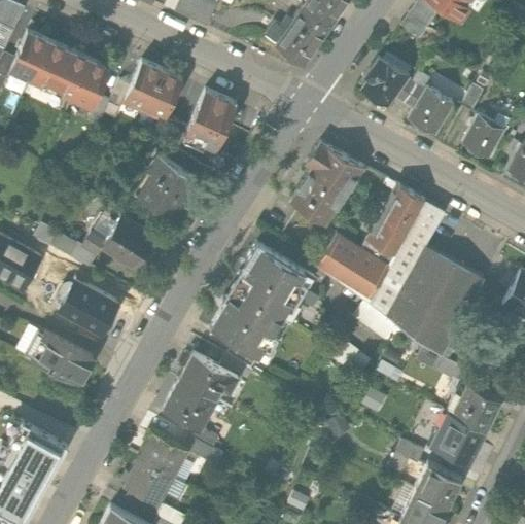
[(8,0),(0,0),(0,1),(0,25),(13,32),(25,7),(8,0)]
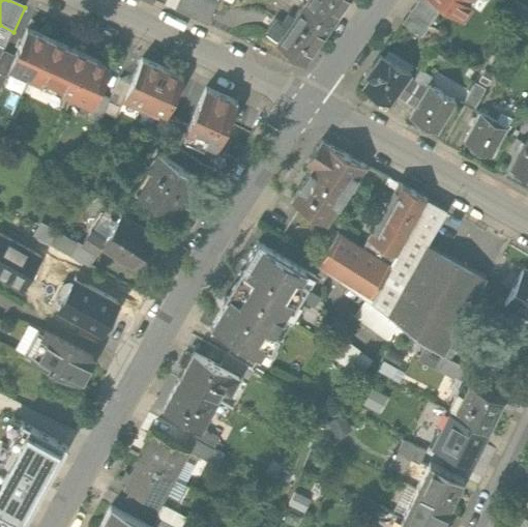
[(168,0),(165,7),(176,12),(181,0),(168,0)]
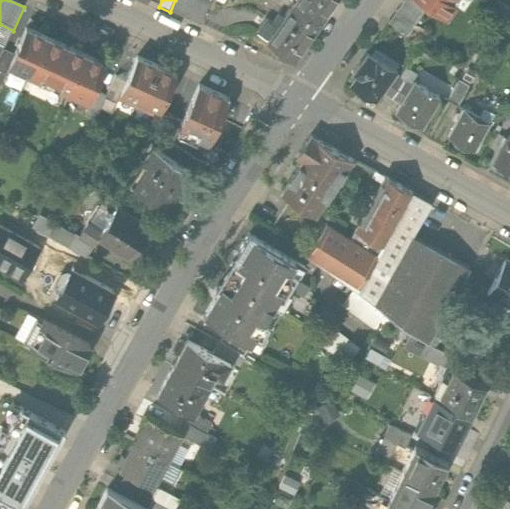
[(175,0),(170,12),(202,26),(214,0),(175,0)]
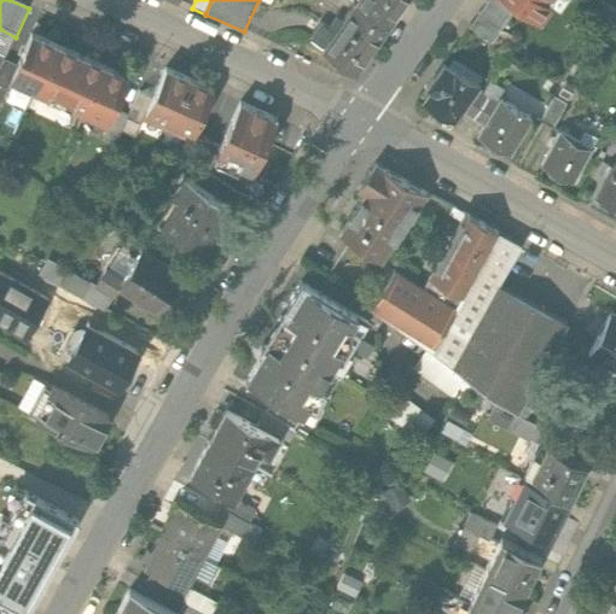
[(388,29),(404,9),(391,0),(359,0),(355,6),(388,29)]
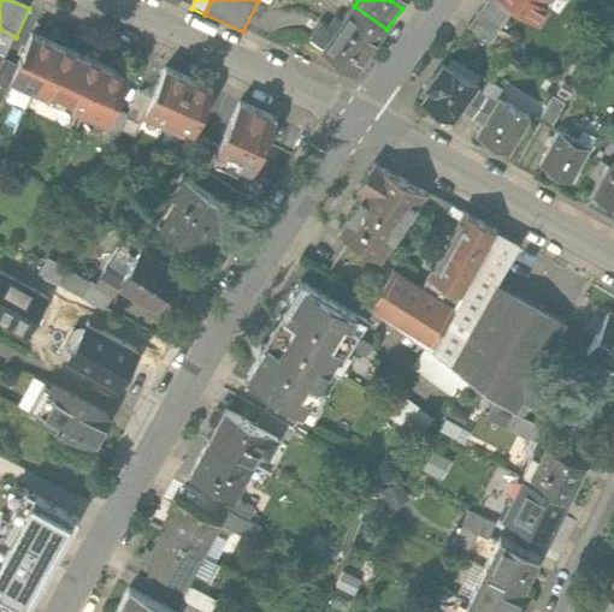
[(511,17),(511,3),(505,0),(489,0),(468,30),(491,46),(511,17)]
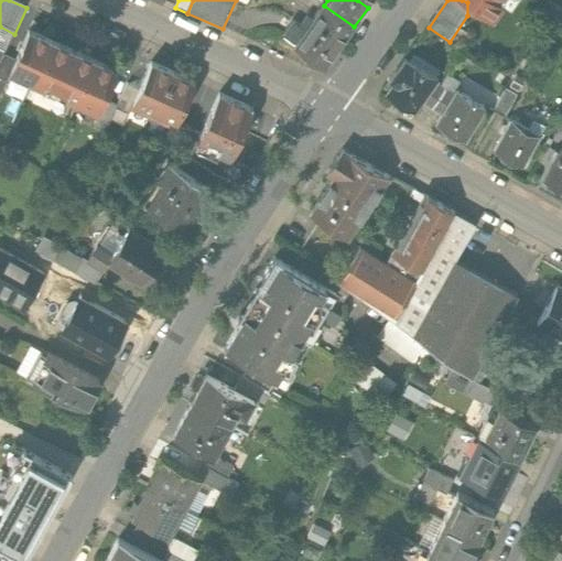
[(509,13),(519,0),(462,0),(467,2),(488,19),(498,4),(509,13)]
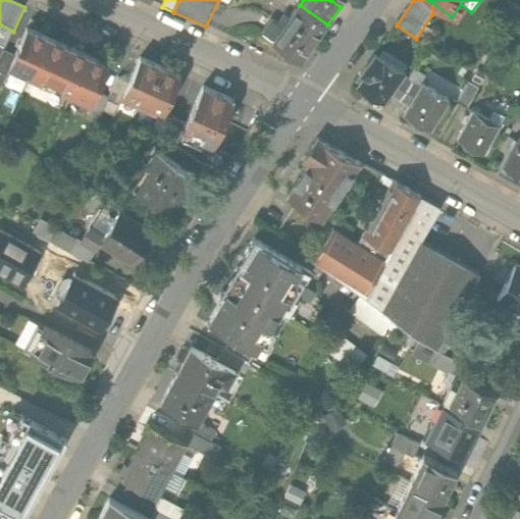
[(300,5),(282,29),(272,44),(301,63),(327,24),(300,5)]
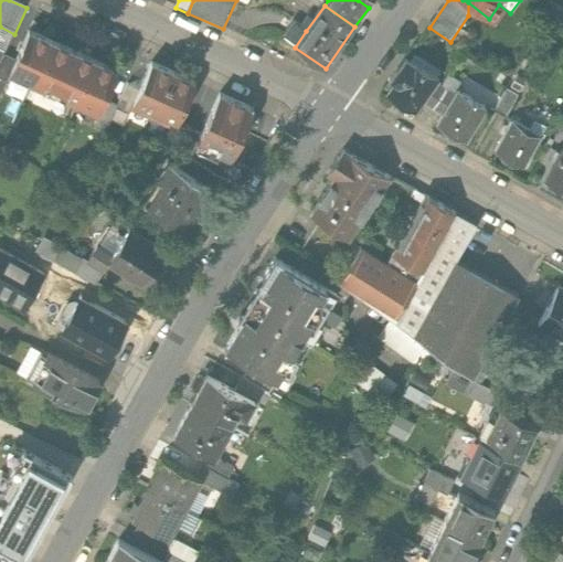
[(284,40),(295,48),(306,31),(295,24),(284,40)]
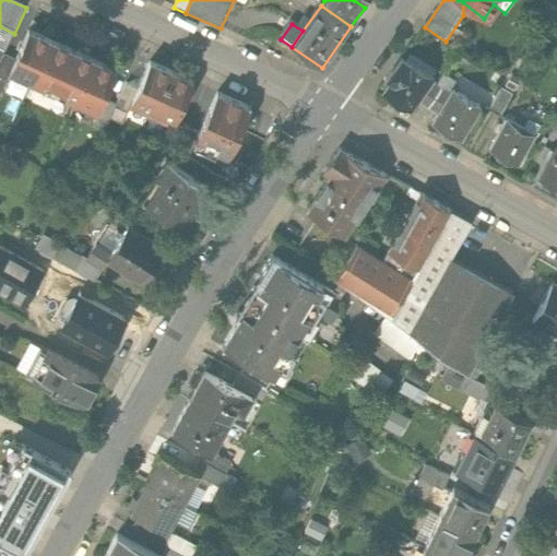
[(0,63),(4,55),(14,34),(0,26),(0,63)]
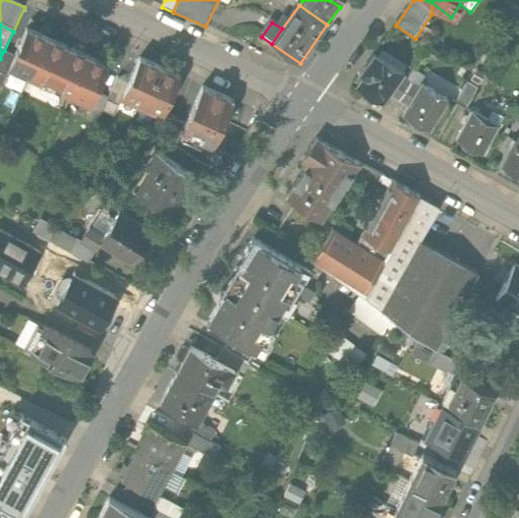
[(8,73),(29,82),(49,38),(36,32),(35,34),(27,31),(15,56),(7,73),(8,73)]
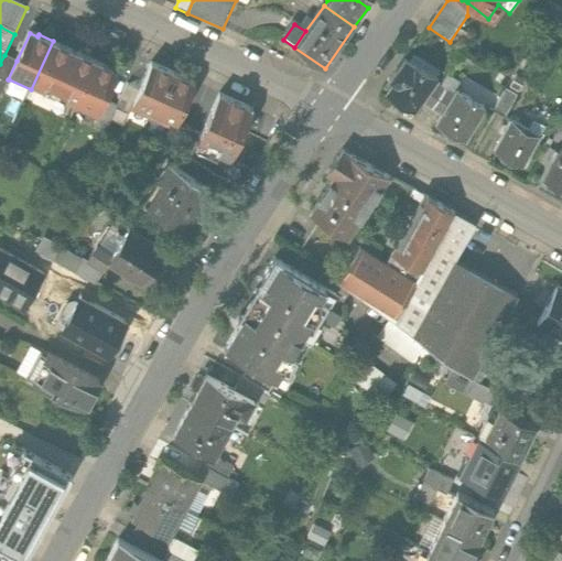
[(31,89),(76,110),(98,62),(53,41),(31,89)]
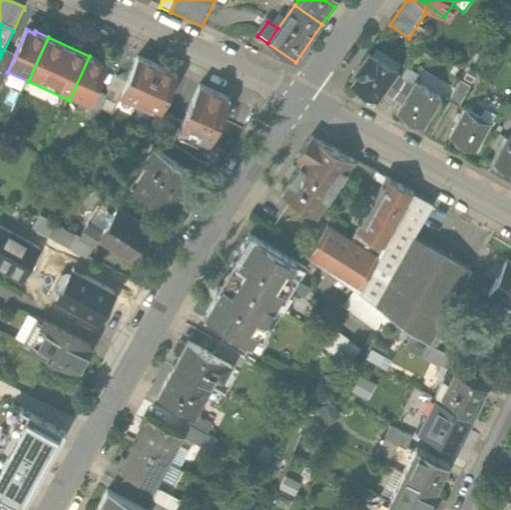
[(15,55),(4,50),(0,58),(0,89),(8,72),(7,72),(15,55)]
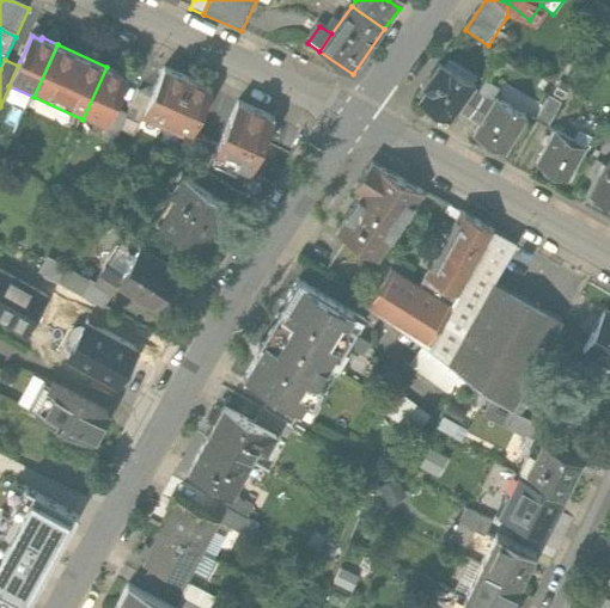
[(421,102),(452,122),(458,111),(474,90),(481,78),(451,61),(446,68),(437,71),(424,88),(428,91),(421,102)]
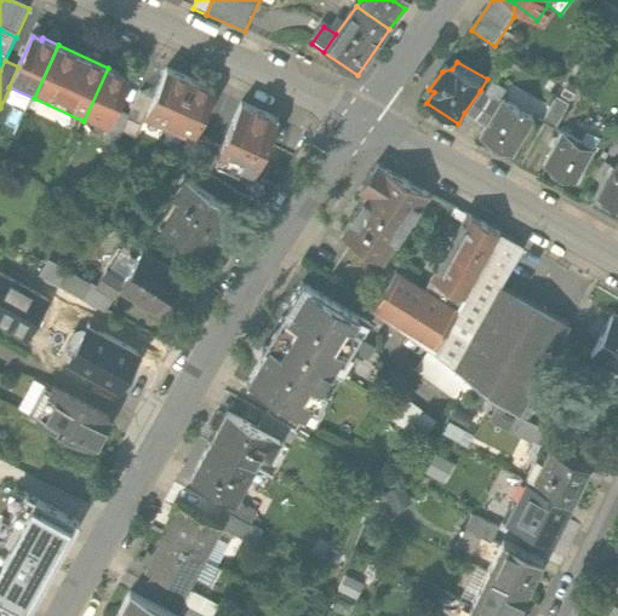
[(125,75),(108,68),(84,121),(107,132),(108,132),(118,113),(131,81),(124,78),(125,75)]
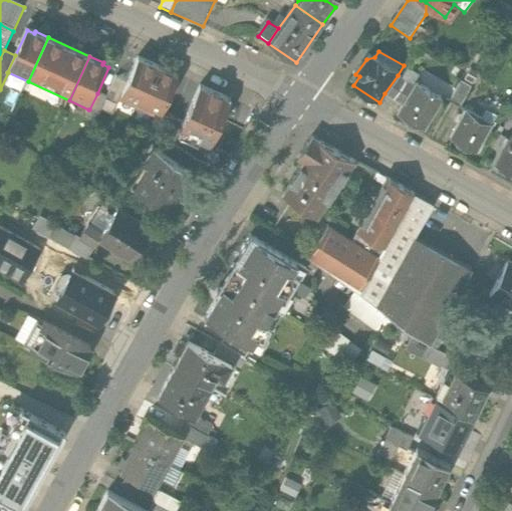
[(119,101),(140,110),(159,68),(139,59),(128,83),(119,101)]
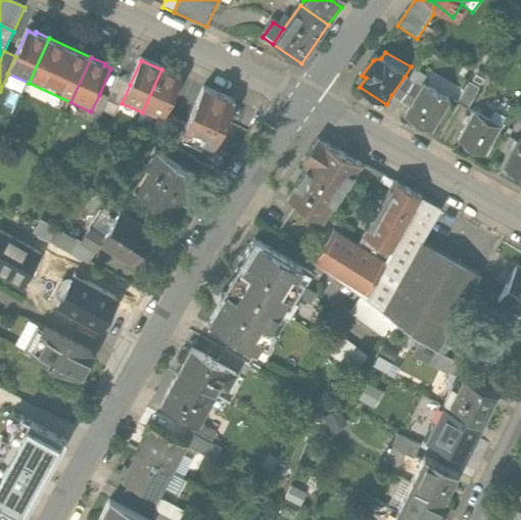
[(182,80),(161,69),(142,112),(157,120),(159,114),(164,116),(182,80)]
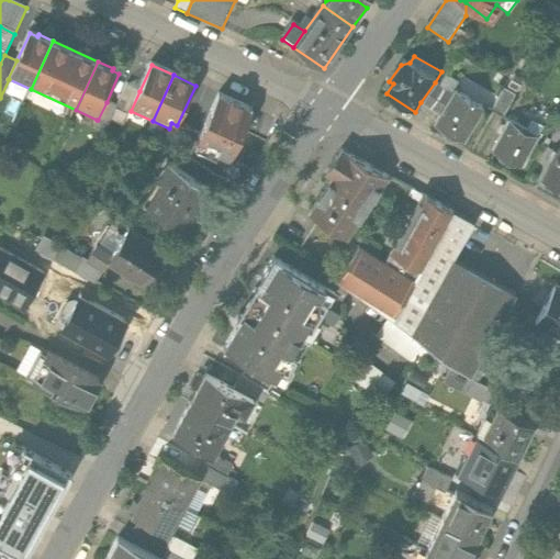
[(440,86),(435,82),(421,102),(443,116),(455,96),(457,92),(460,86),(445,77),(440,86)]
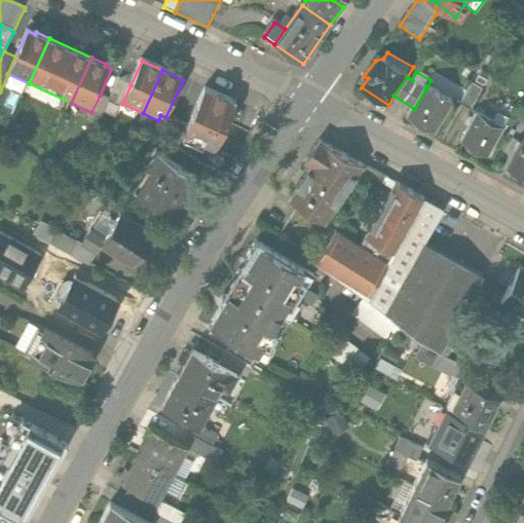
[(475,84),(484,89),(491,77),(482,72),(475,84)]
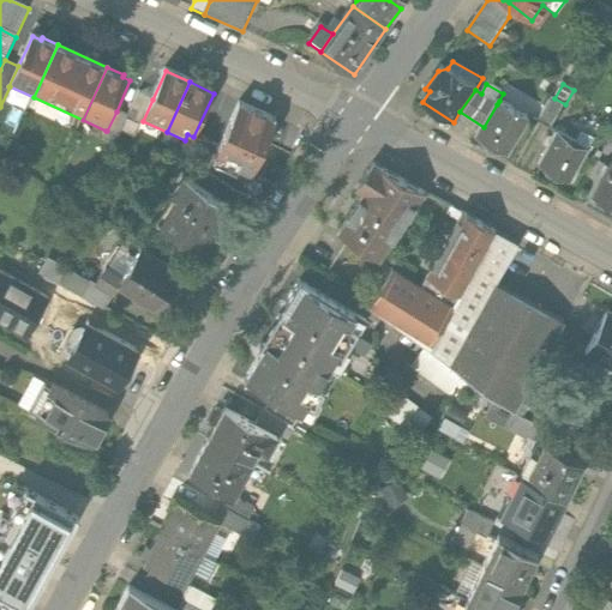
[(139,94),(129,116),(121,133),(135,139),(143,121),(153,100),(139,94)]
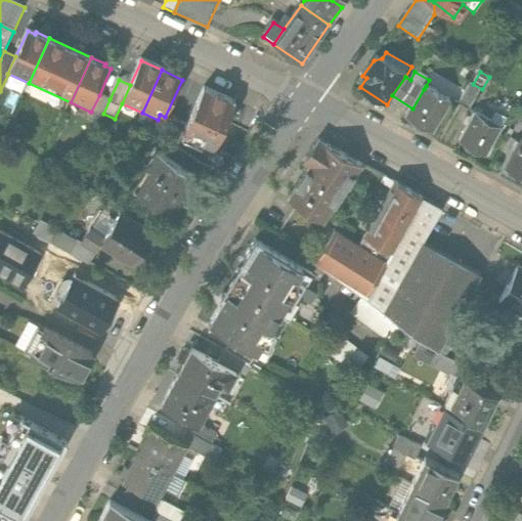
[(481,90),(471,84),(459,105),(470,112),(481,90)]
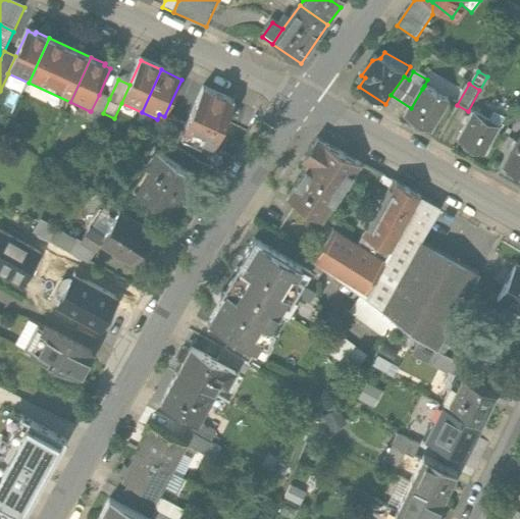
[(432,132),(450,100),(424,86),(422,89),(411,108),(406,117),(432,132)]
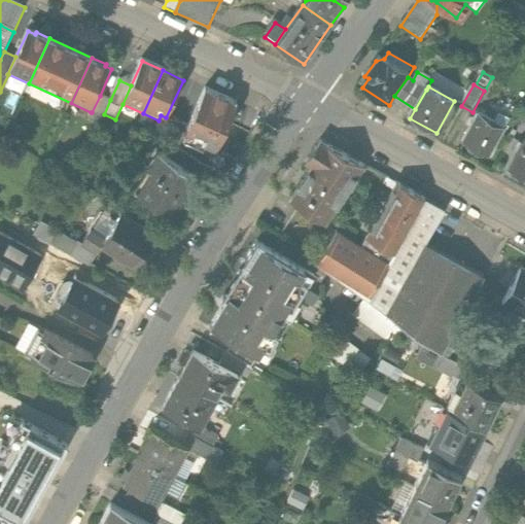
[(188,128),(183,139),(203,148),(204,146),(216,151),(238,105),(206,90),(188,128)]
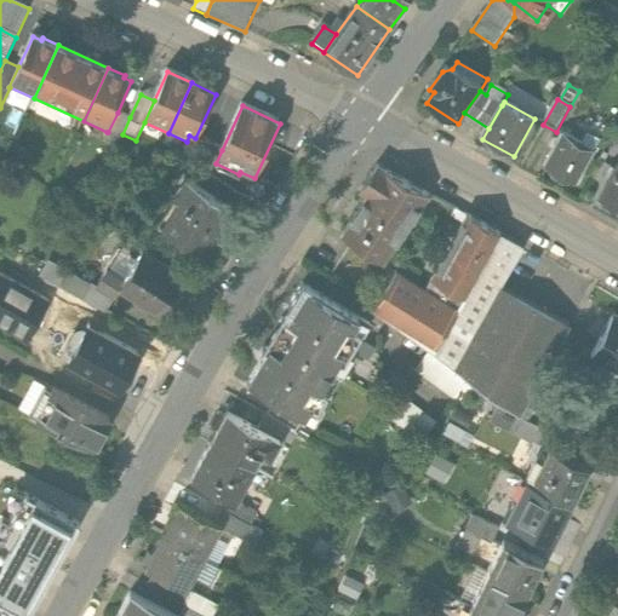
[(130,117),(118,113),(108,132),(107,132),(104,138),(118,144),(122,134),(130,117)]
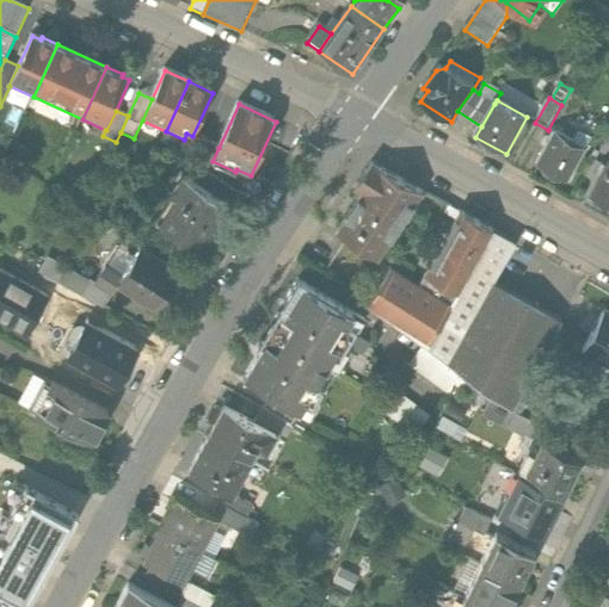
[(554,131),(535,165),(567,183),(591,138),(580,131),(574,143),(554,131)]
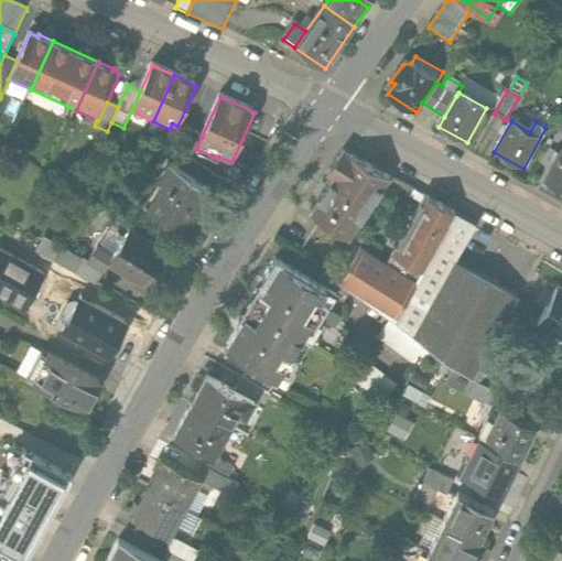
[(192,159),(196,149),(202,137),(190,131),(180,153),(192,159)]
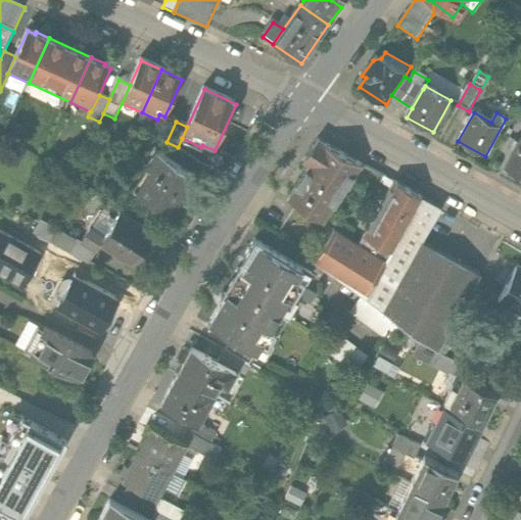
[(24,128),(13,123),(7,135),(17,140),(24,128)]
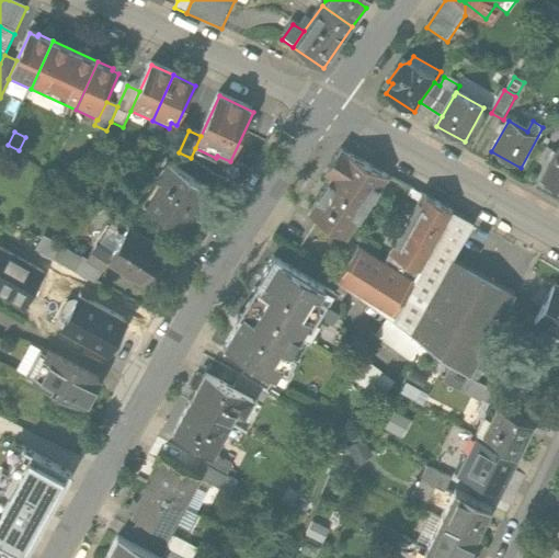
[(334,179),(310,216),(346,239),(387,179),(342,151),(327,174),(334,179)]
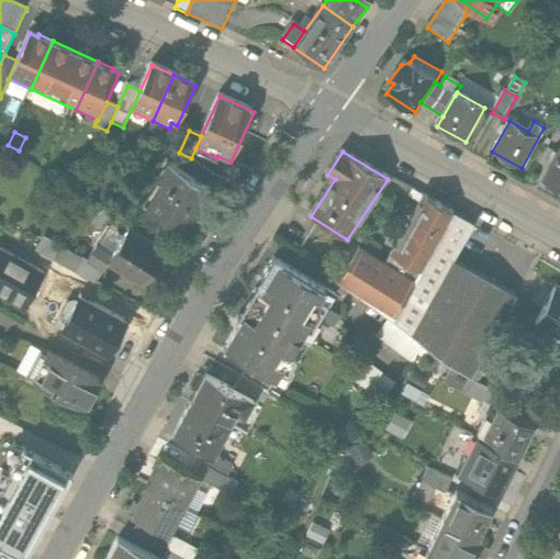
[(559,153),(545,181),(559,189),(559,153)]
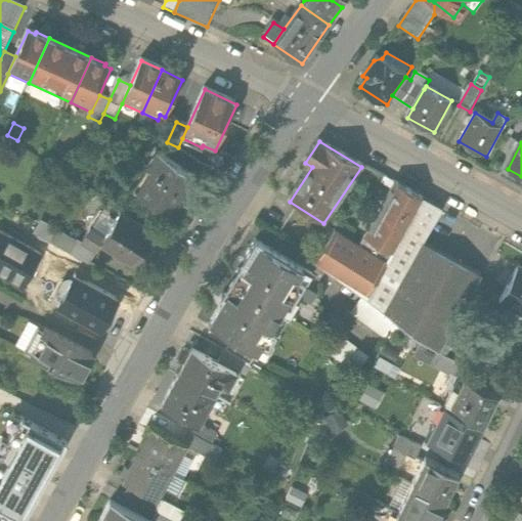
[(148,170),(134,192),(169,216),(194,178),(159,154),(147,170),(148,170)]
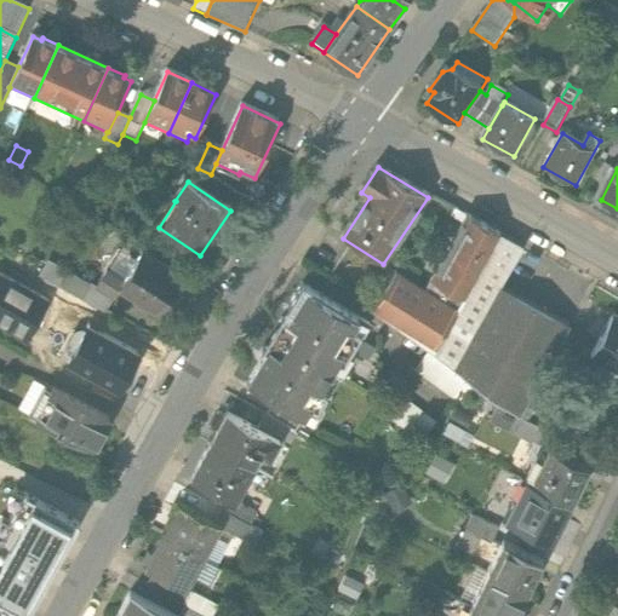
[(424,294),(457,316),(502,235),(468,217),(424,294)]
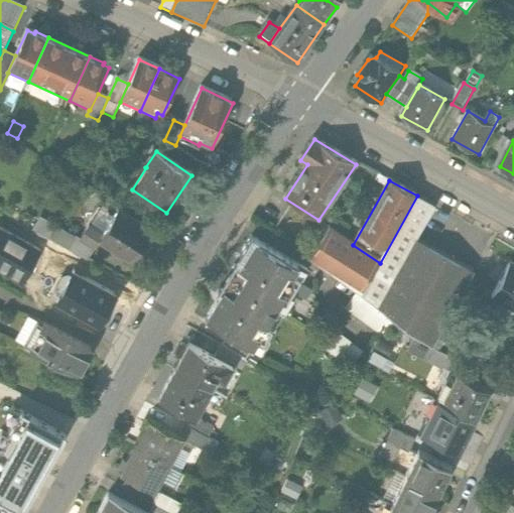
[(436,207),(417,196),(380,263),(361,296),(391,316),(415,335),(432,347),(475,272),(418,240),(436,207)]
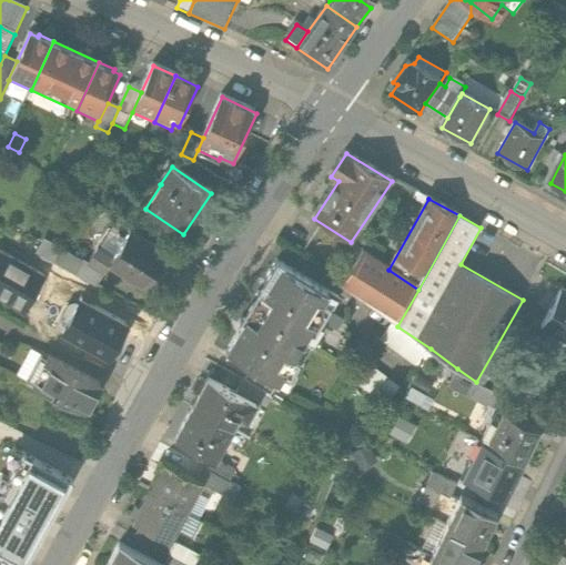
[(110,266),(147,290),(148,289),(150,290),(159,276),(157,275),(169,256),(131,233),(113,260),(99,250),(90,263),(105,274),(110,266)]
